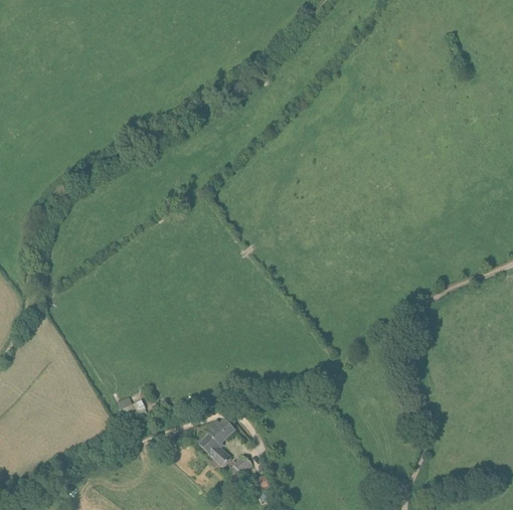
[(126,423),(147,412),(141,399),(132,403),(128,397),(116,403),(126,423)]
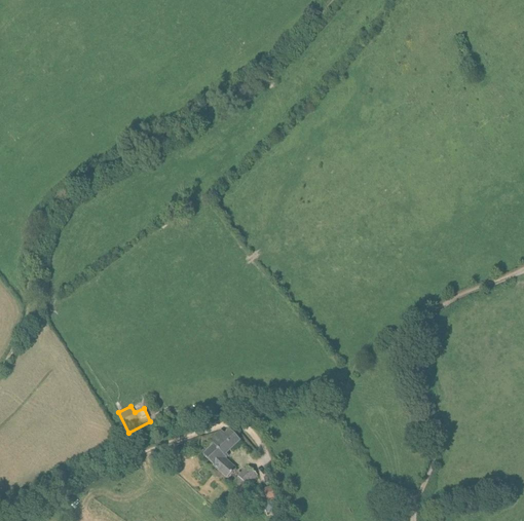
[(223,431),(220,426),(208,437),(213,441),(201,451),(212,461),(211,462),(224,474),(233,464),(223,454),(226,450),(224,448),(237,436),(228,425),(223,431)]
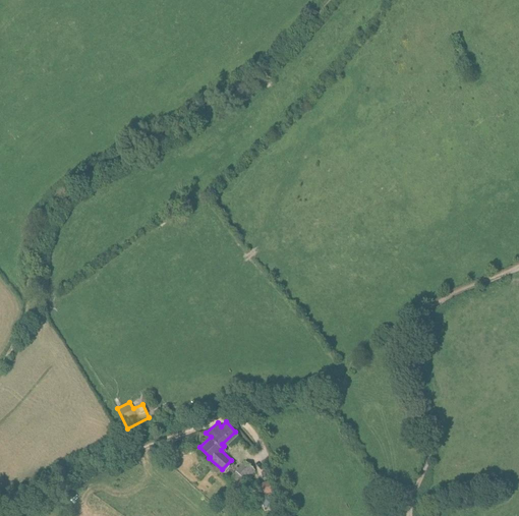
[(241,474),(243,476),(252,465),(243,457),(234,467),(241,474)]
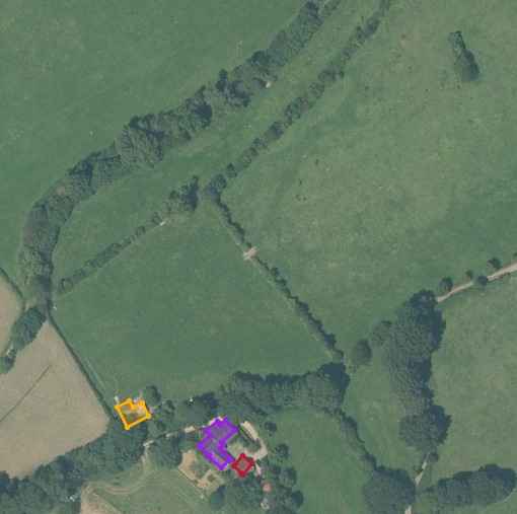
[(240,472),(233,465),(226,473),(233,480),(240,472)]
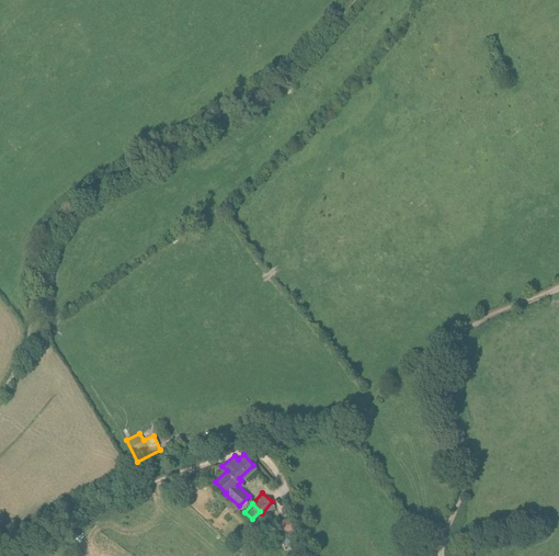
[(277,531),(282,542),(297,536),(293,525),(295,525),(291,513),(278,519),(272,521),(275,531),(277,531)]
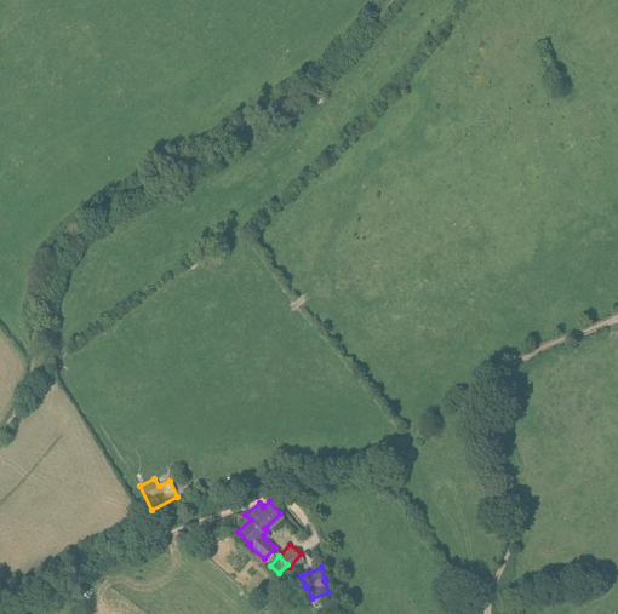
All buildings are outlined.
